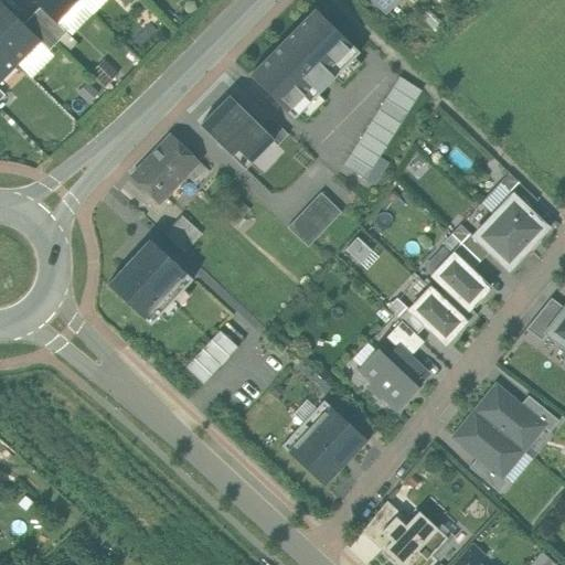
[(75,0),(35,0),(42,6),(56,20),(57,19),(75,0)]
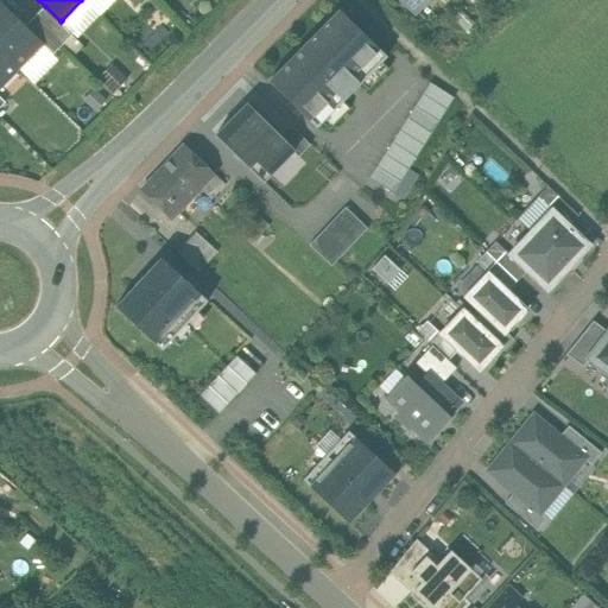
[(403,0),(417,12),(428,0),(403,0)]
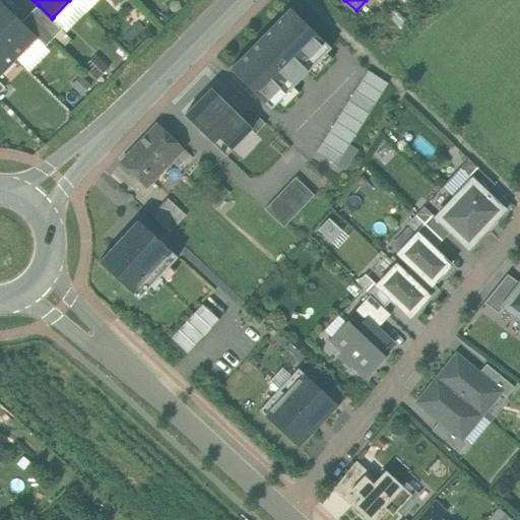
[(21,23),(0,2),(0,42),(15,57),(36,38),(21,23)]
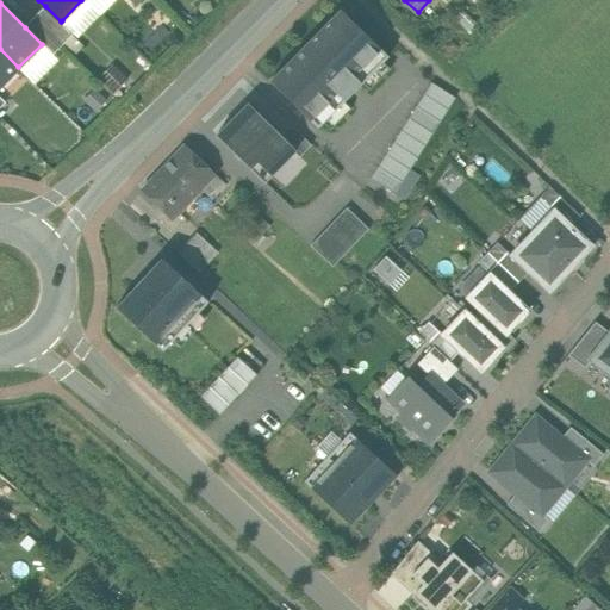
[(61,22),(45,6),(35,17),(63,44),(74,33),(62,20),(61,22)]
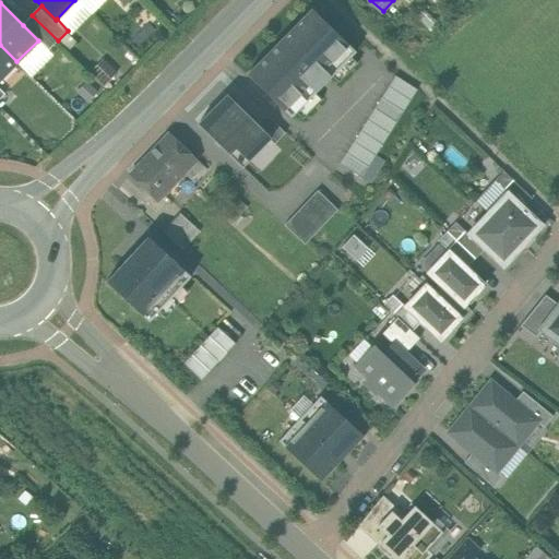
[(356,52),(312,9),(248,74),(252,78),(292,117),(356,52)]
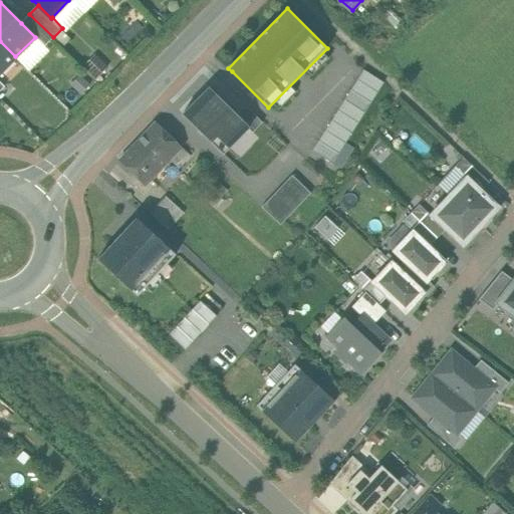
[(53,37),(29,14),(21,23),(35,37),(45,46),(53,37)]
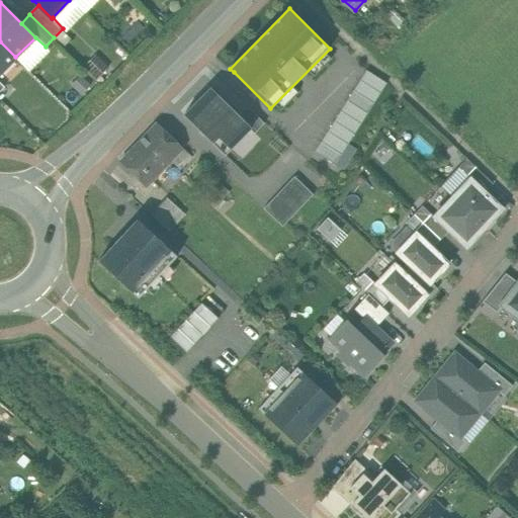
[(0,72),(15,57),(0,41),(0,72)]
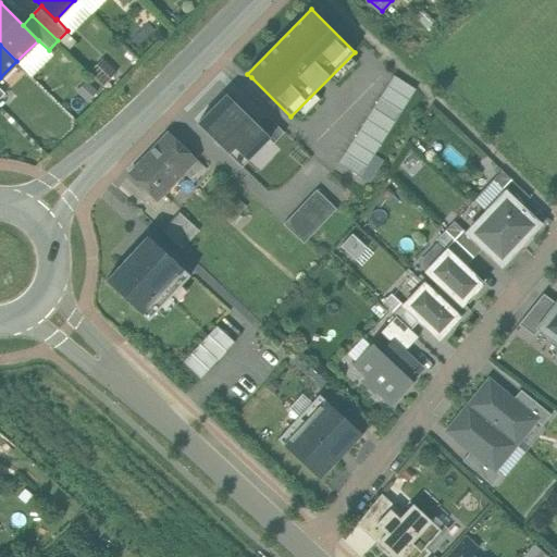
[(385,158),(379,155),(416,86),(391,72),(341,164),(372,182),(385,158)]
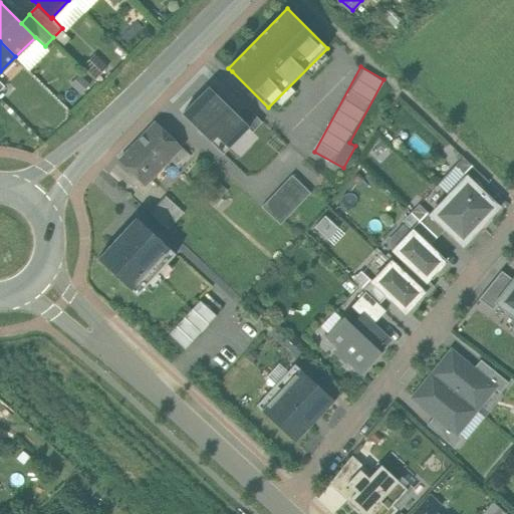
[(250,127),(210,87),(183,114),(223,154),(250,127)]
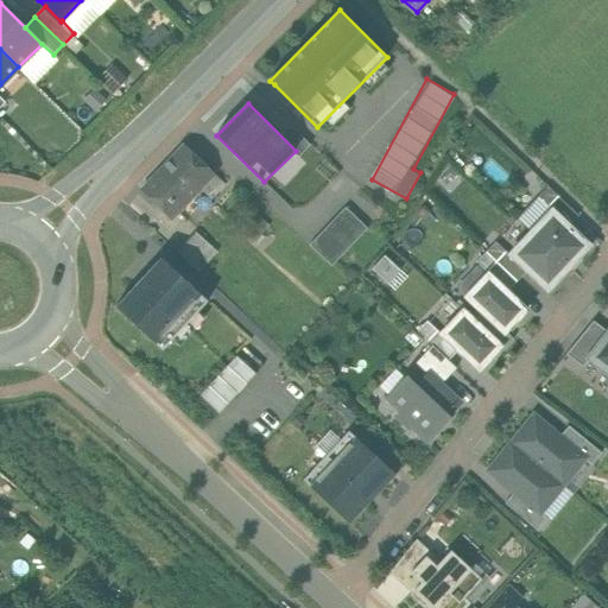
[(184,144),(141,189),(172,219),(202,189),(216,173),(184,144)]
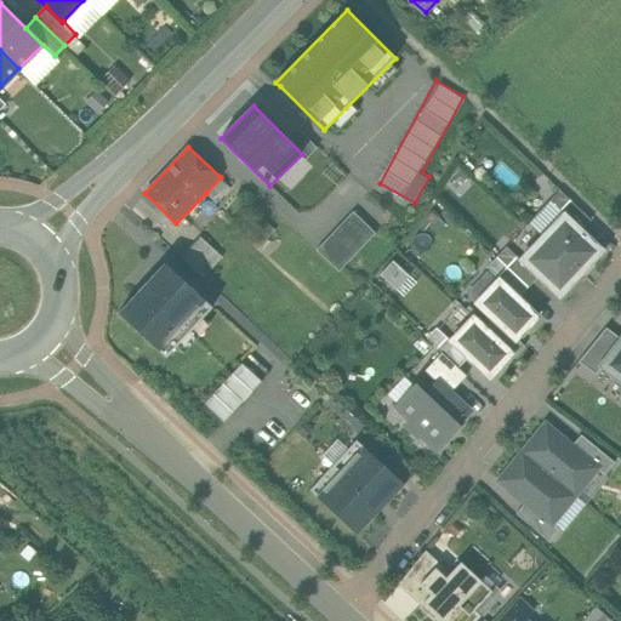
[(221,177),(206,193),(216,203),(231,187),(221,177)]
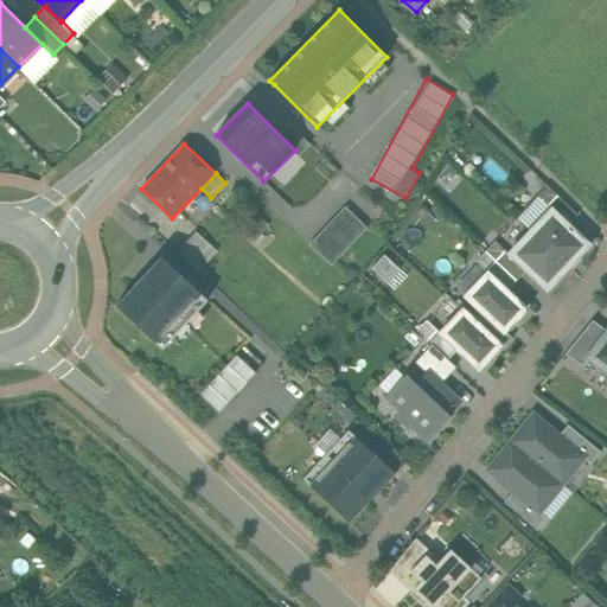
[(579,215),(548,186),(538,196),(551,209),(569,225),(579,215)]
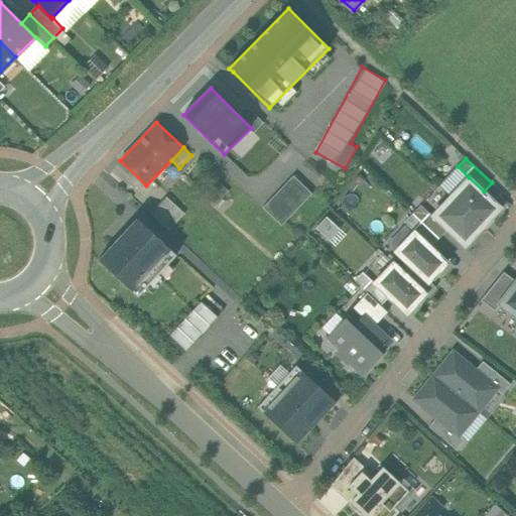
[(296,175),(265,205),(282,222),(312,192),(296,175)]
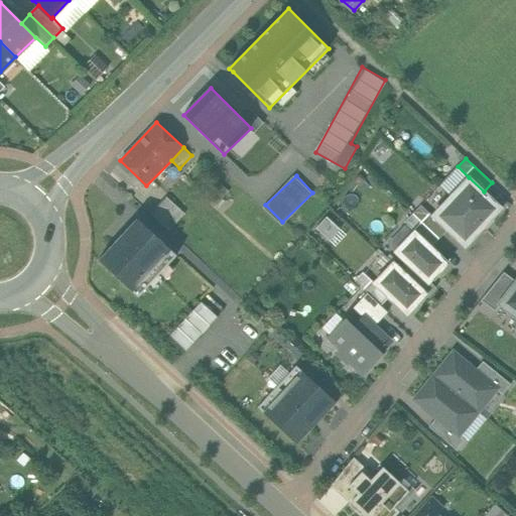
[(484,191),(469,177),(450,197),(483,228),(501,209),(484,191)]
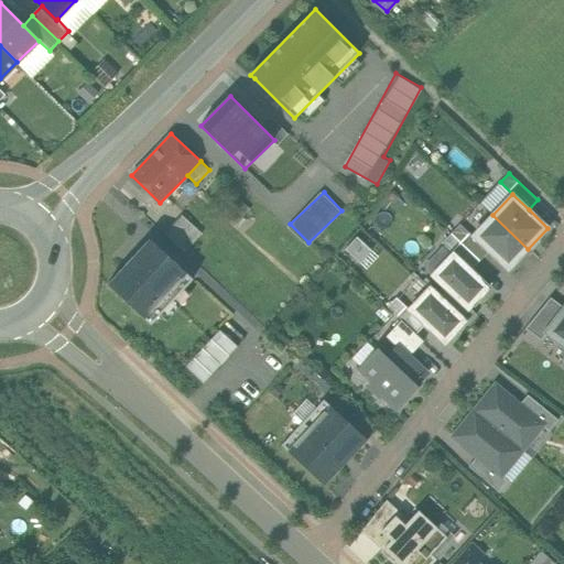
[(240,202),(228,216),(238,225),(250,209),(240,202)]
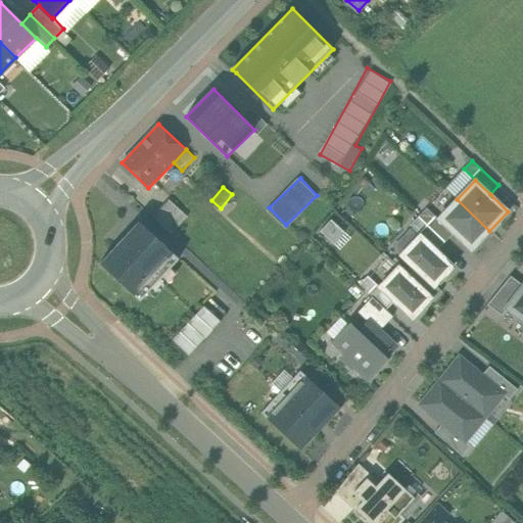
[(187,217),(169,199),(160,208),(179,225),(187,217)]
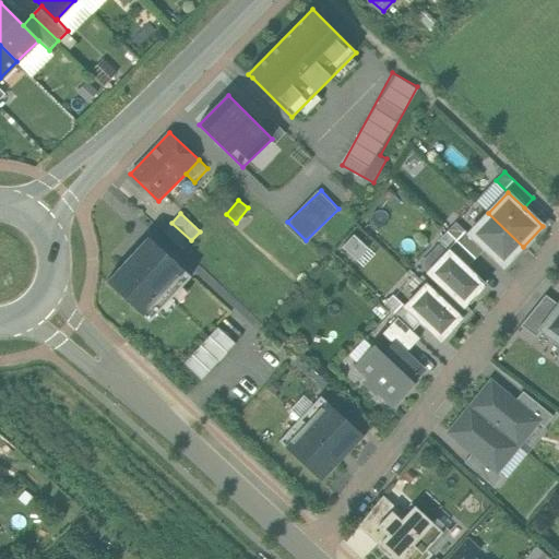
[(523,247),(488,213),(468,234),(485,249),(504,268),(523,247)]
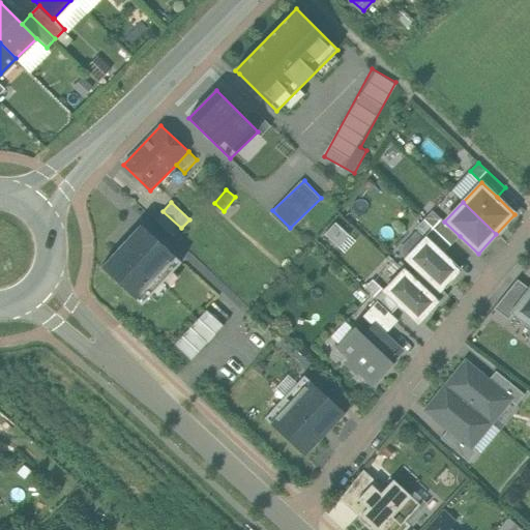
[(444,222),(433,210),(424,219),(451,245),(460,236),(444,222)]
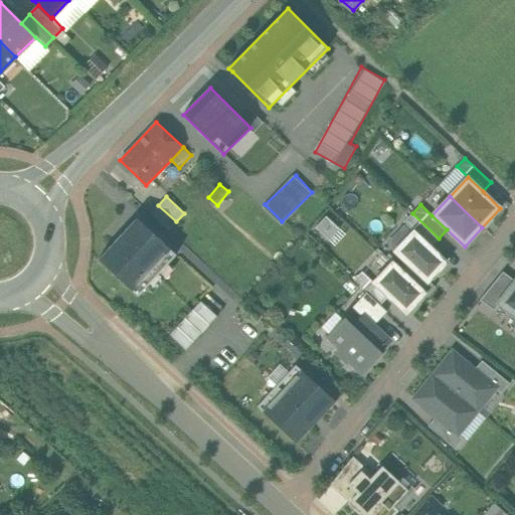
[(176,221),(158,205),(151,213),(168,230),(176,221)]
